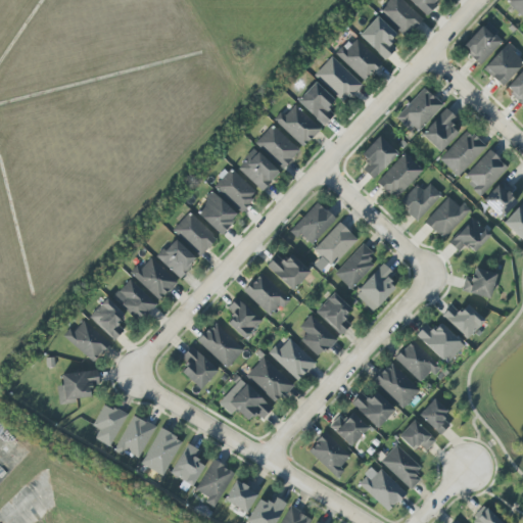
[(387,0),(401,0),(422,18),(414,28),(412,26),(403,35),(378,11),(387,0)]
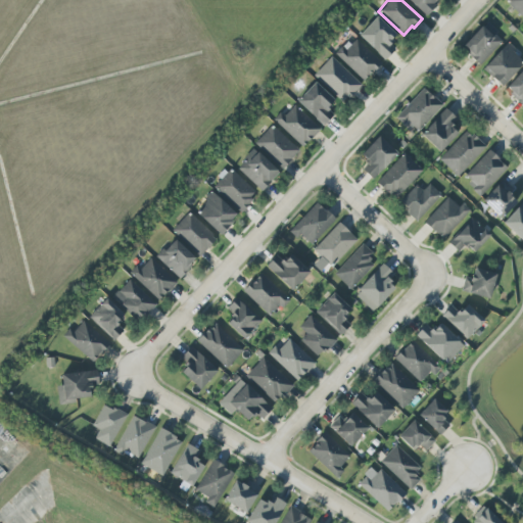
[(408,0),(437,0),(438,1),(425,16),(408,0)]
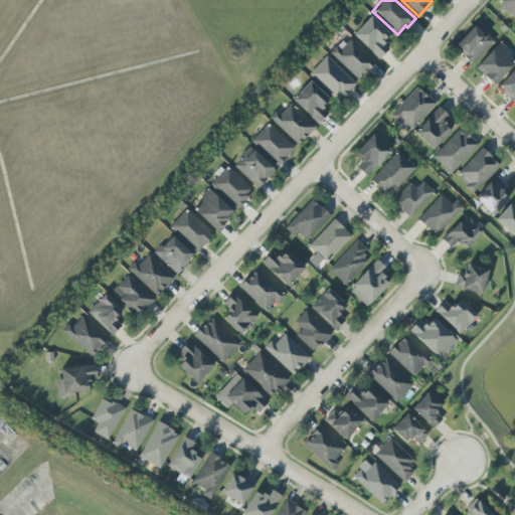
[(514,0),(514,16),(514,18),(497,1),(497,0),(514,0)]
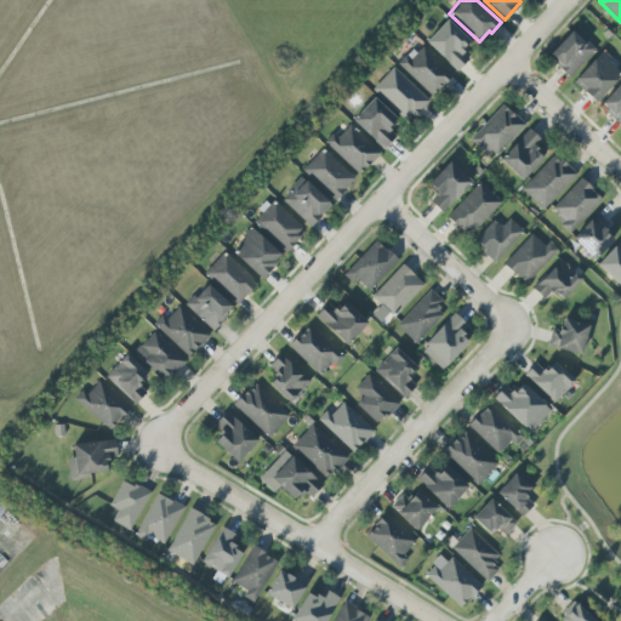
[(446,20),(468,40),(465,45),(467,47),(462,52),(468,57),(456,72),(425,43),(446,20)]
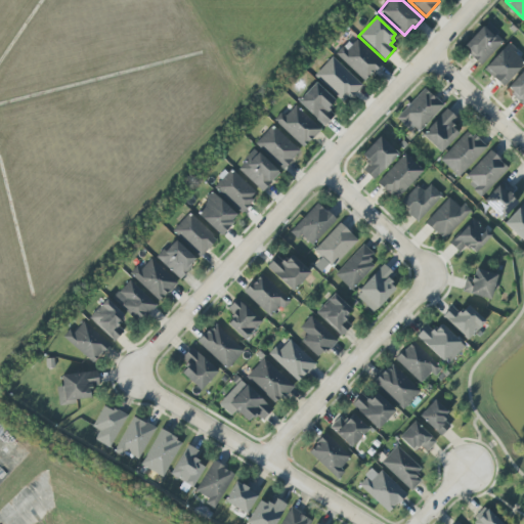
[(464,45),(487,20),(498,32),(495,35),(503,41),(479,67),(465,53),(468,50),(464,45)]
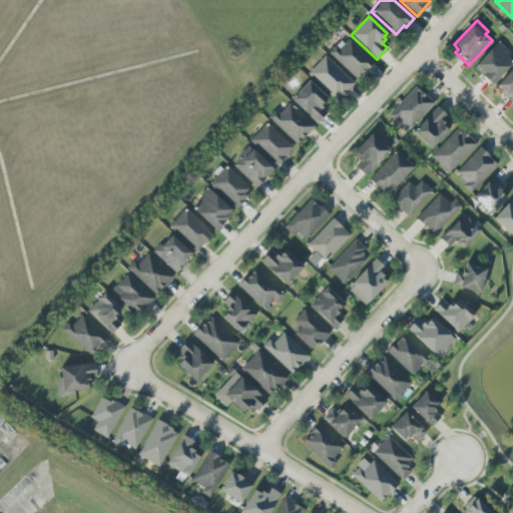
[(349,38),(374,61),(356,80),(328,54),(340,41),(344,44),(349,38)]
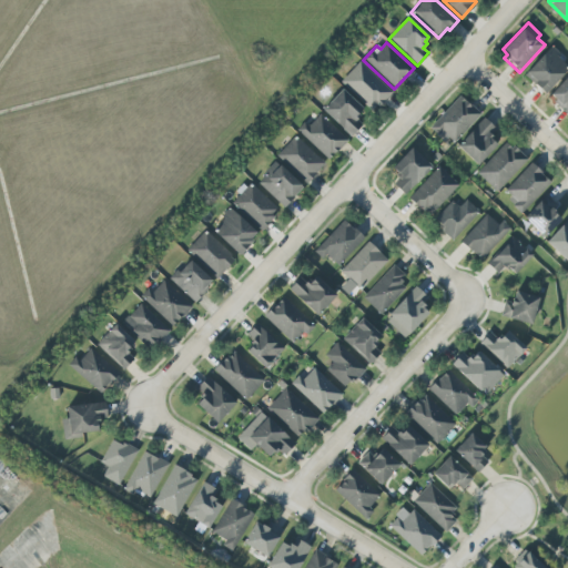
[(567,69),(544,94),(524,74),(550,46),(558,53),(557,56),(567,67),(567,69)]
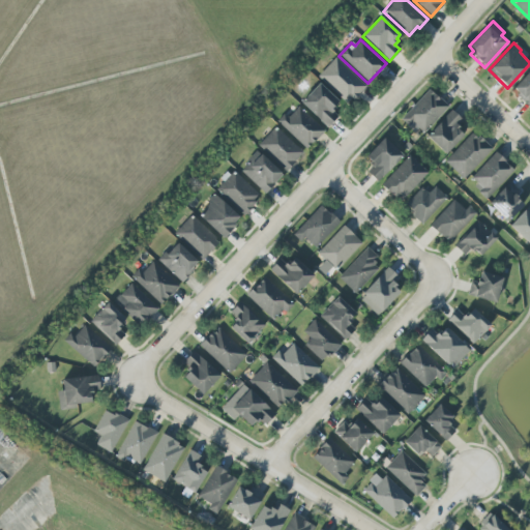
[(318,77),(334,58),(365,86),(353,99),(351,98),(346,102),(318,77)]
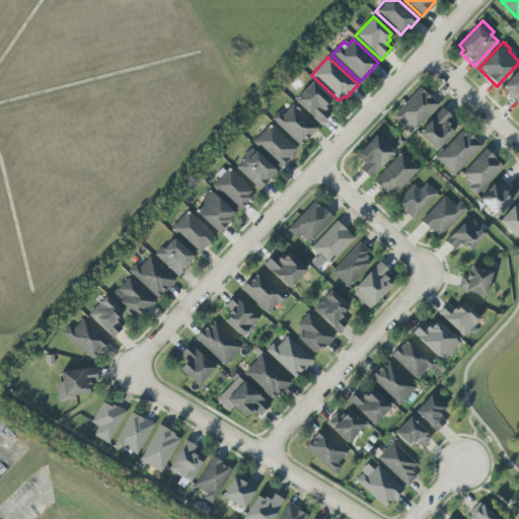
[(503,86),(518,69),(518,103),(518,105),(505,92),(507,90),(503,86)]
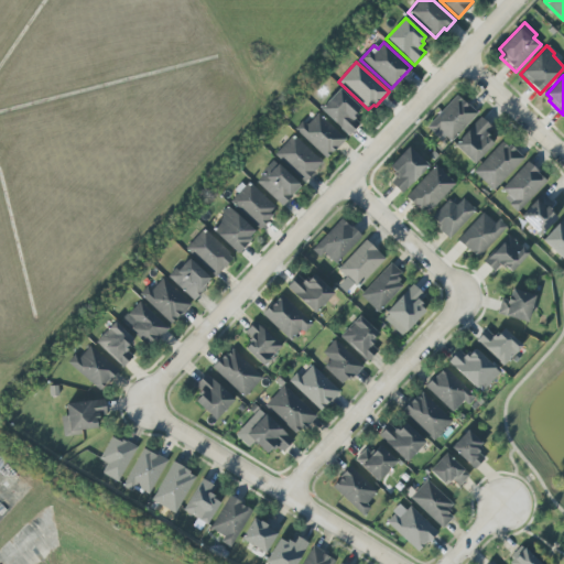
[(339,89),(359,108),(354,112),(357,116),(353,121),(357,126),(348,136),(320,110),(339,89)]
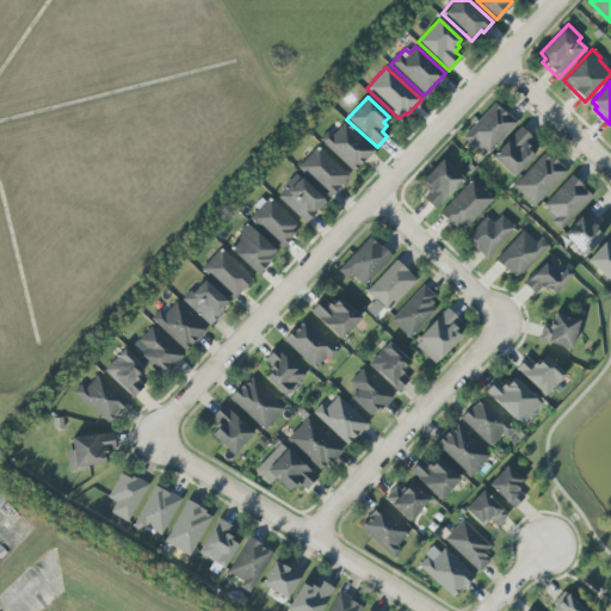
[(488,153),(475,141),(470,146),(461,137),(494,103),(516,123),(488,153)]
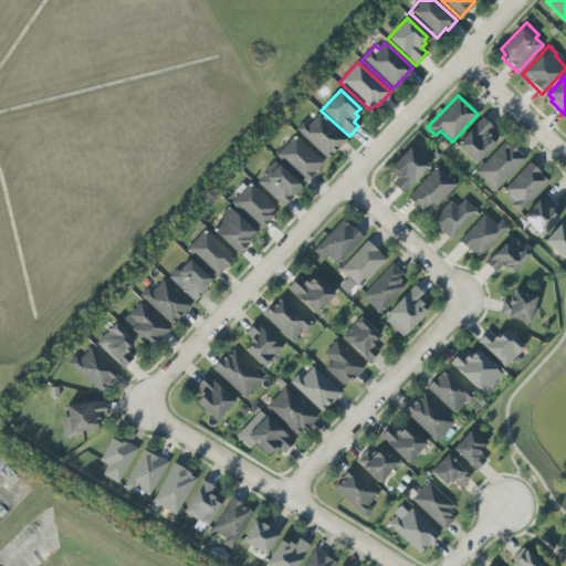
[(318,114),(346,139),(327,159),(295,130),(303,122),(307,126),(318,114)]
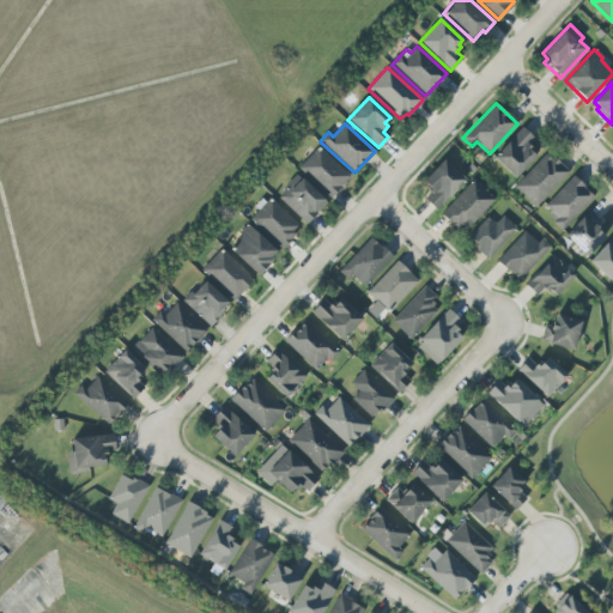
[(515,178),(492,158),(521,127),(535,140),(529,145),(533,149),(529,151),(535,157),(515,178)]
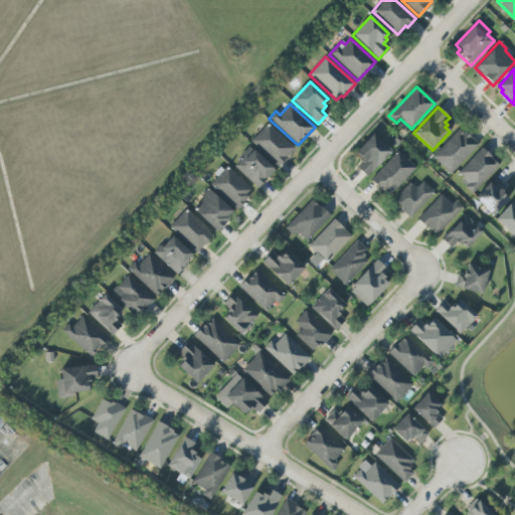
[(267,124),(294,149),(277,167),(250,142),(267,124)]
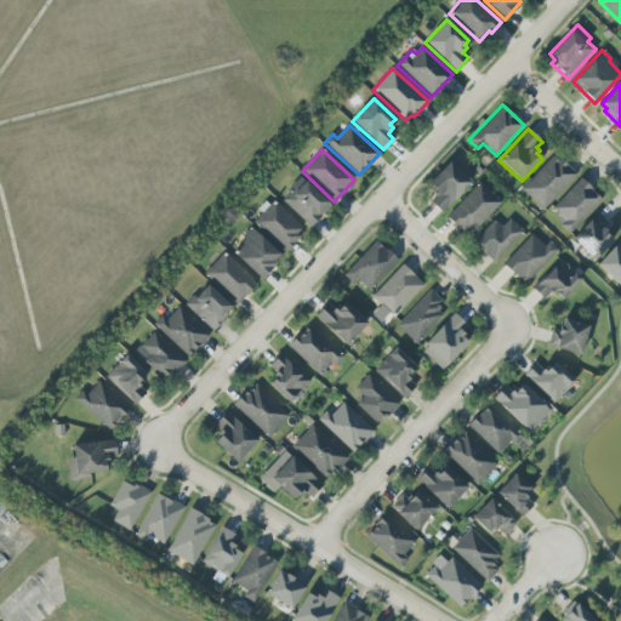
[(542,210),(520,189),(552,157),(558,161),(560,159),(576,174),(542,210)]
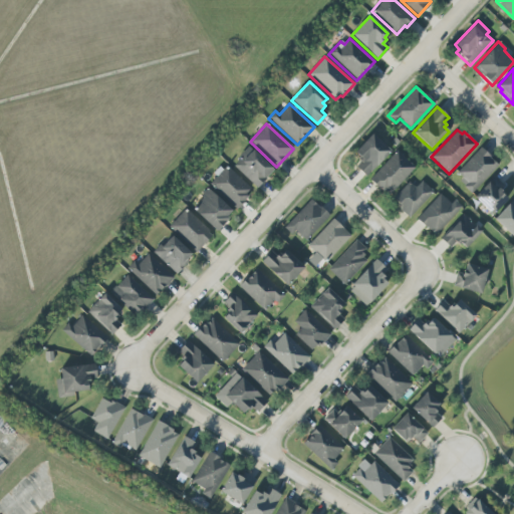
[(371,134),(390,151),(365,177),(355,167),(359,162),(356,159),(358,157),(353,153),(371,134)]
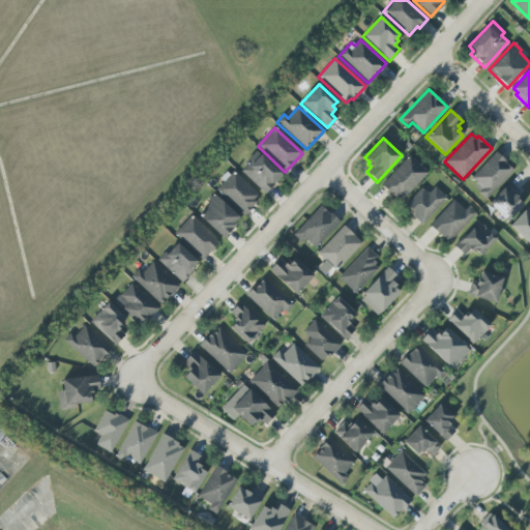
[(240,171),(247,164),(245,162),(256,150),(282,175),(265,194),(240,171)]
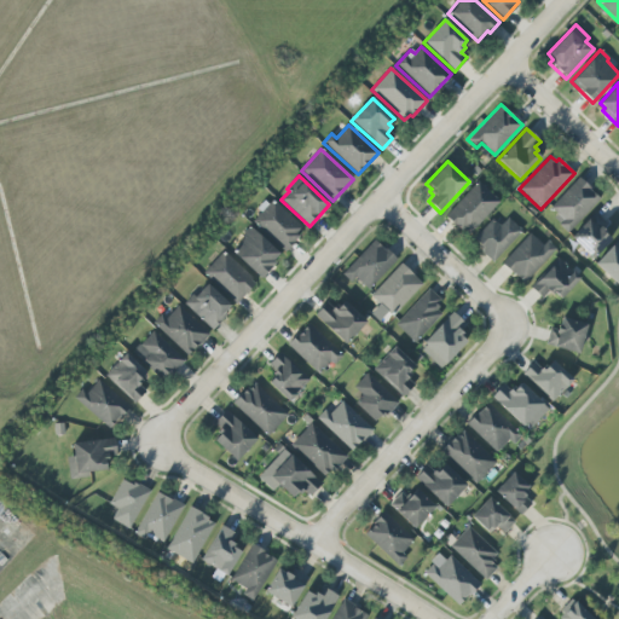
[(567,233),(559,225),(563,219),(550,207),(578,179),(600,198),(567,233)]
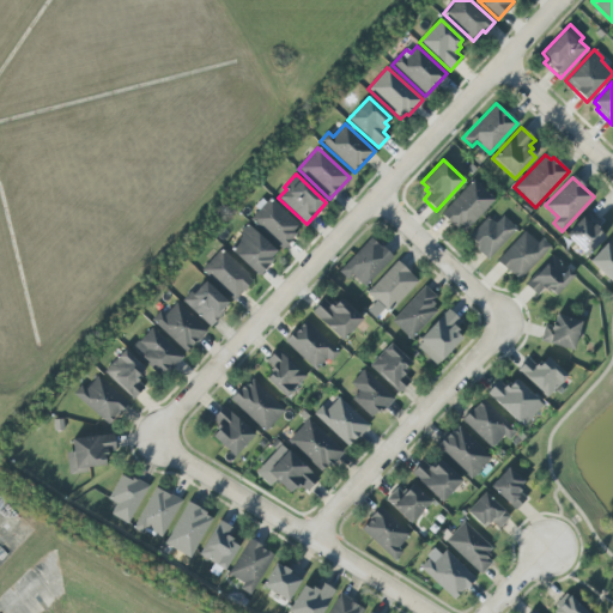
[(473,180),(495,200),(463,232),(456,226),(455,229),(439,214),(473,180)]
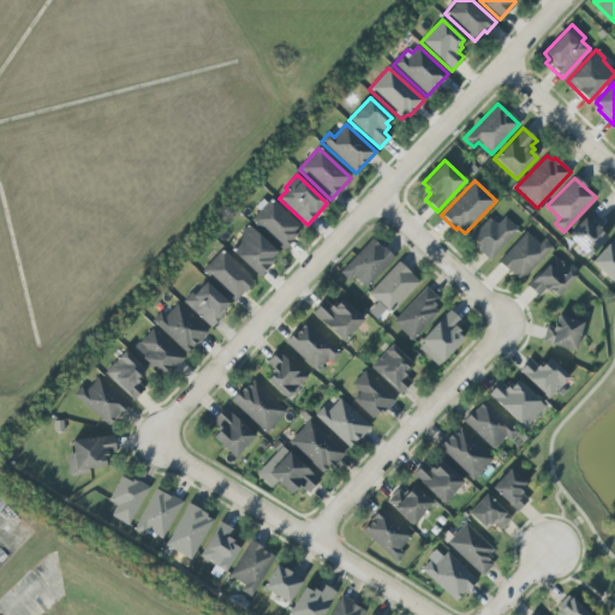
[(250,220),(270,198),(299,226),(294,231),(297,233),(282,250),(250,220)]
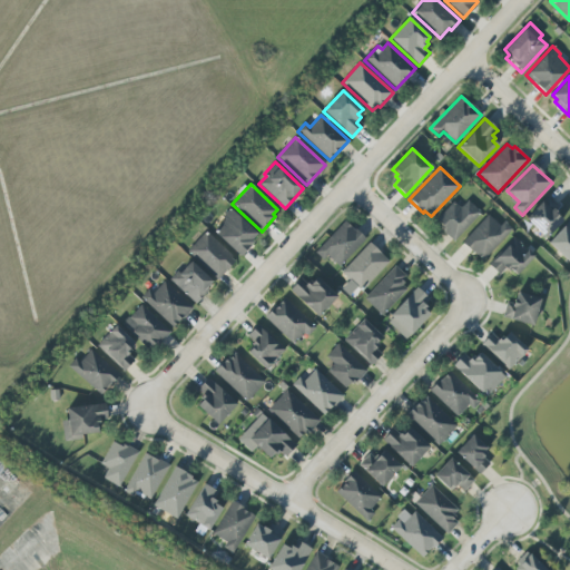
[(546,238),(526,218),(547,195),(558,205),(554,209),(558,213),(556,215),(562,220),(546,238)]
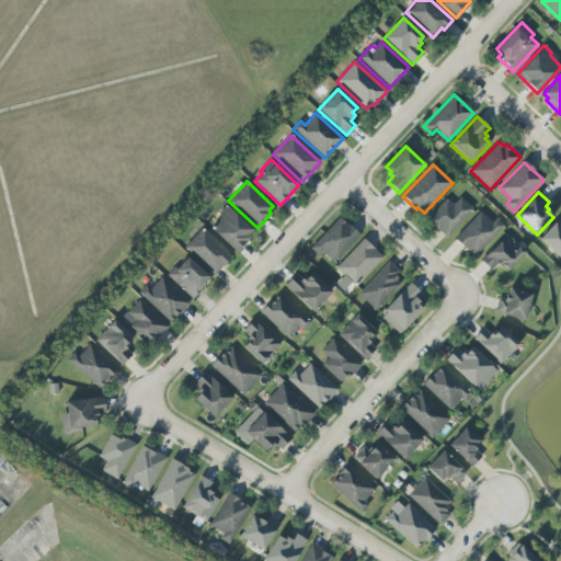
[(445,238),(426,219),(446,198),(453,205),(460,197),(472,208),(445,238)]
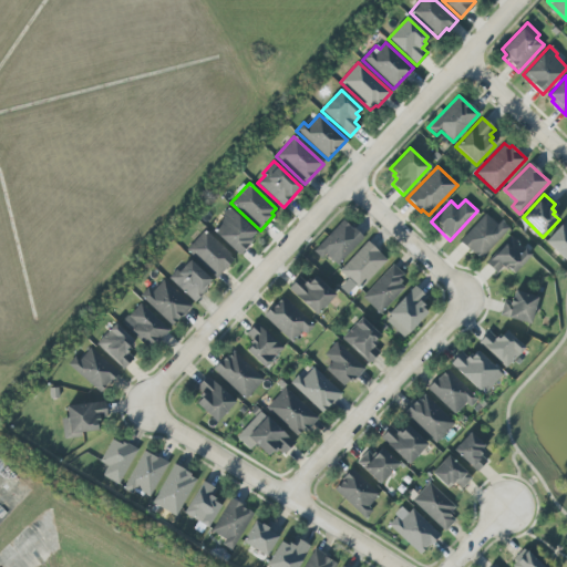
[(213,230),(224,218),(220,216),(228,208),(255,233),(249,238),(251,240),(239,255),(213,230)]
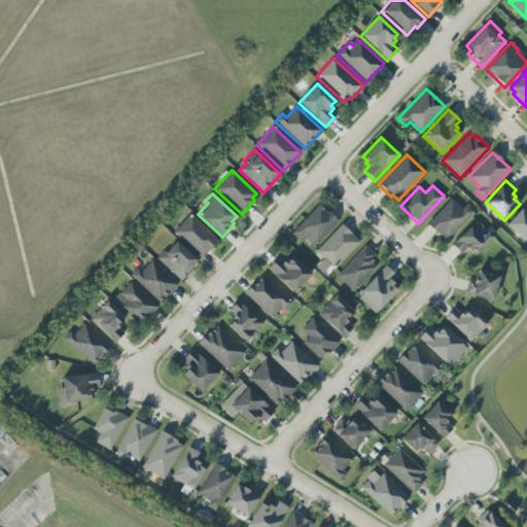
[(446,241),(427,223),(451,199),(461,209),(465,205),(473,212),(446,241)]
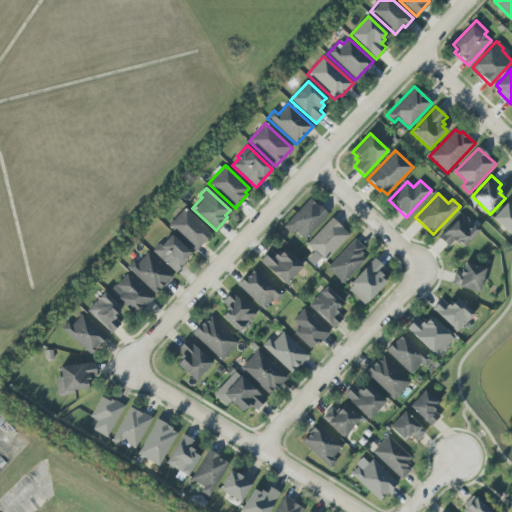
[(511,232),(510,235),(492,218),(511,197),(511,232)]
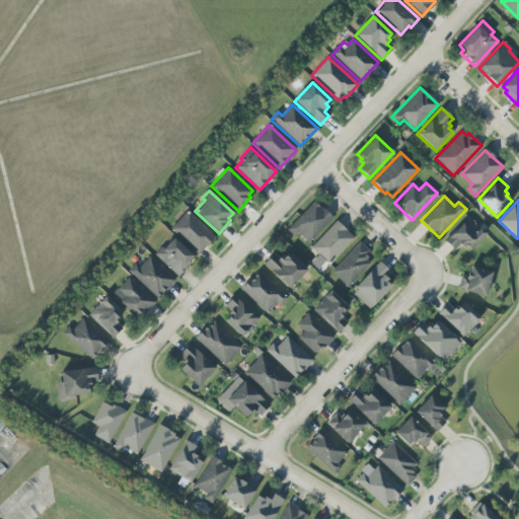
[(308,242),(297,232),(293,236),(286,230),(313,202),(331,218),(308,242)]
